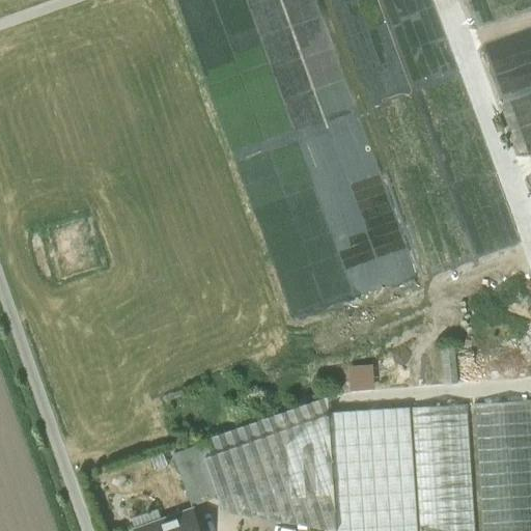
[(458,385),(455,347),(442,348),(445,386),(458,385)]
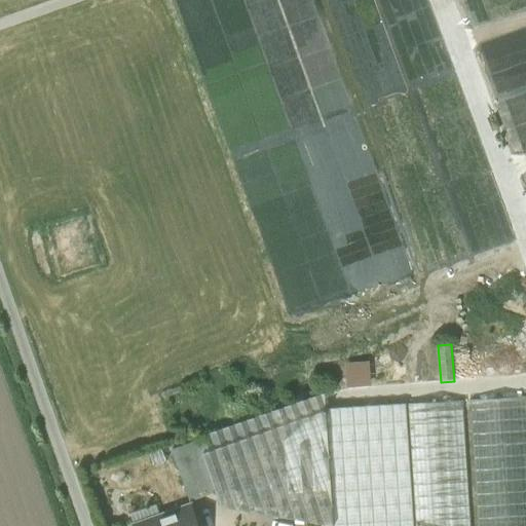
[(369,365),(345,366),(346,389),(370,388),(369,365)]
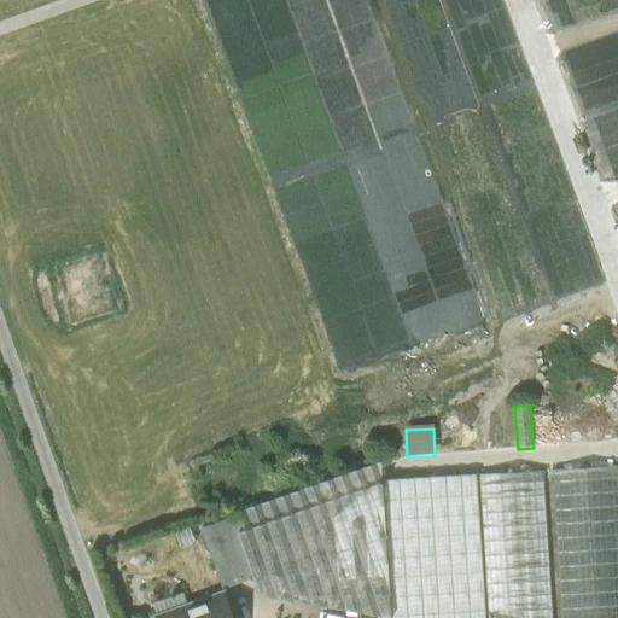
[(261,596),(388,617),(391,617),(383,482),(384,482),(382,464),(232,516),(233,519),(254,577),(261,596)]
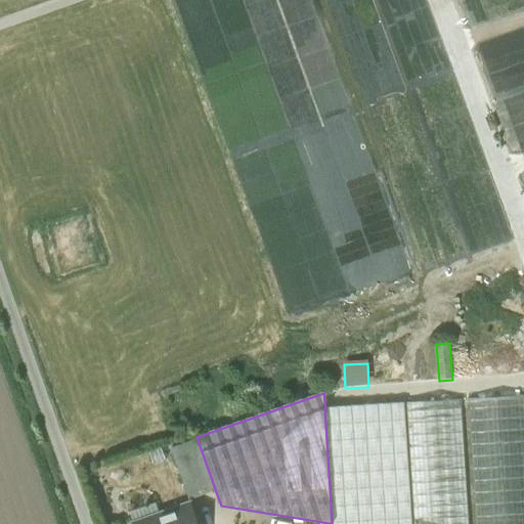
[(523,523),(523,395),(468,399),(476,523),(523,523)]
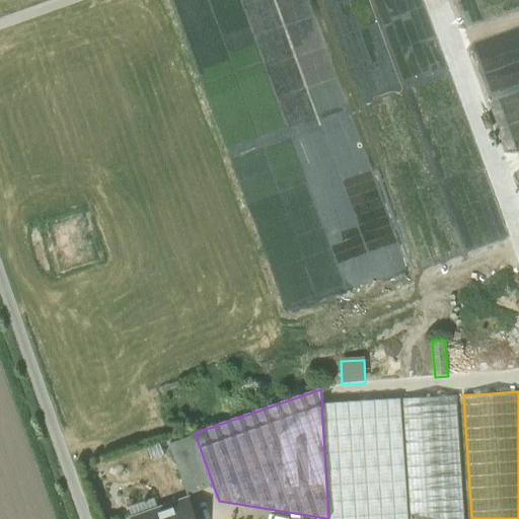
[(465,518),(457,395),(401,399),(409,518),(465,518)]
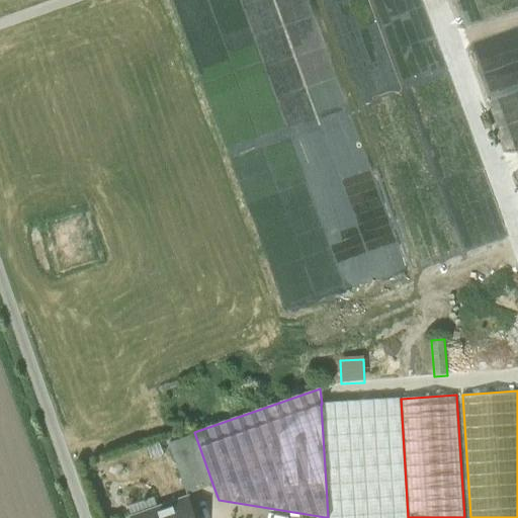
[(408,517),(401,399),(322,404),(321,404),(328,517),(408,517)]
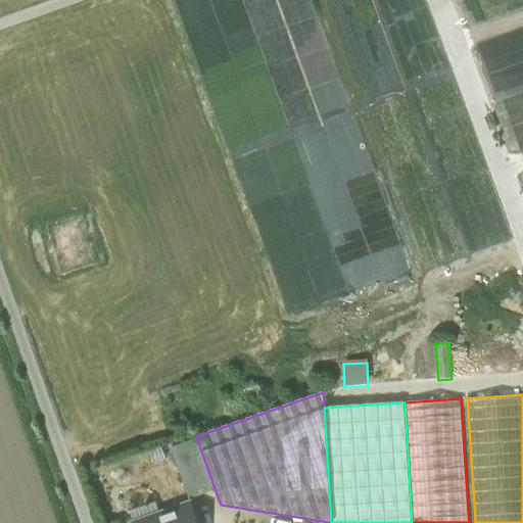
[(171,448),(188,497),(215,488),(197,439),(171,448)]
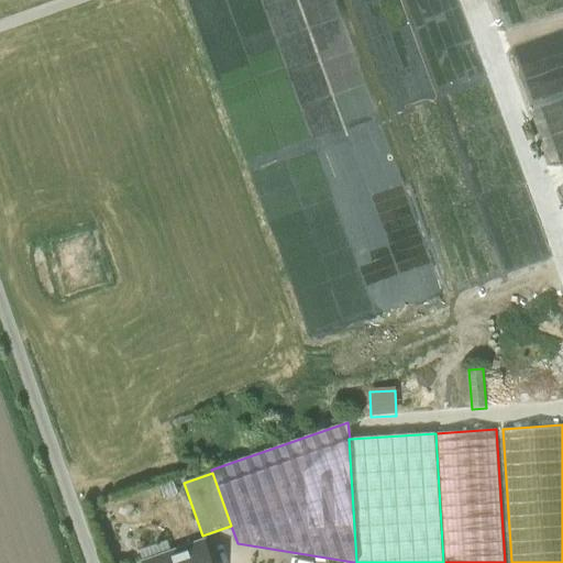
[(142,562),(151,562),(173,555),(168,541),(138,551),(142,562)]
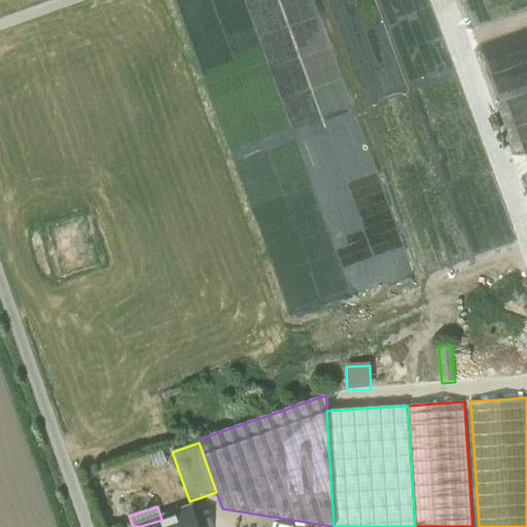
[(194,526),(189,512),(195,511),(194,508),(162,520),(141,526),(194,526)]
